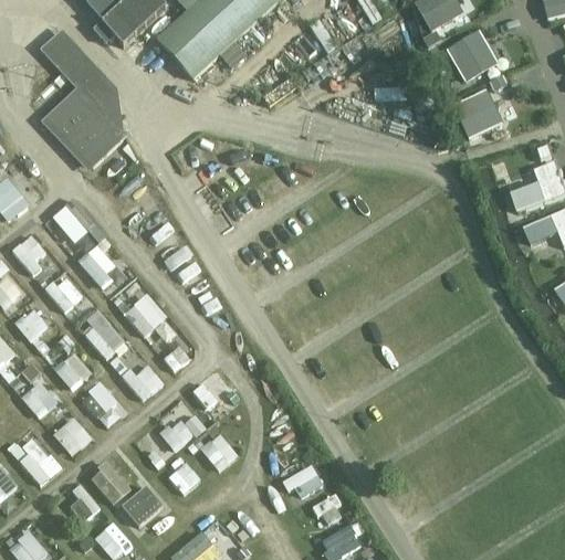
[(85,0),(103,20),(102,21),(123,46),(167,6),(161,0),(85,0)]
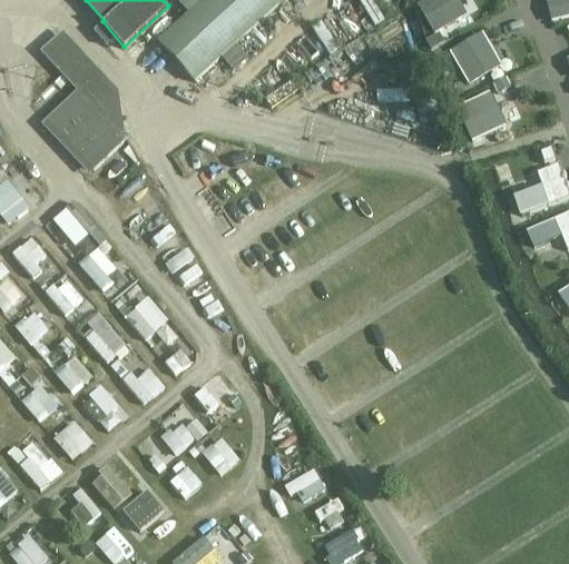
[(199,0),(157,39),(194,80),(281,0),(199,0)]
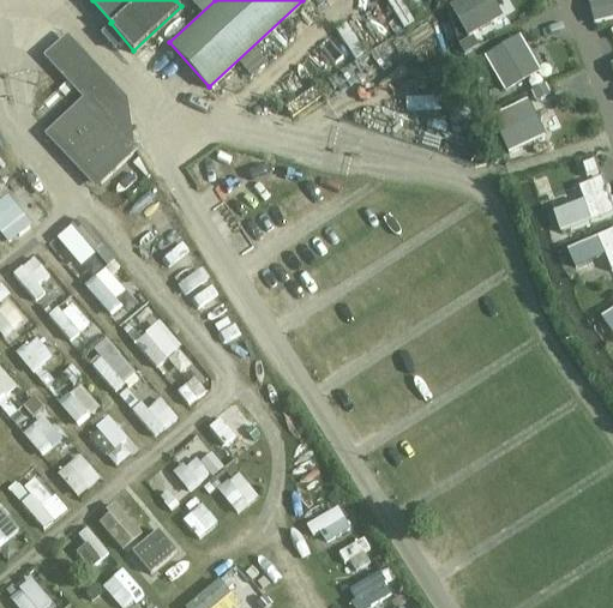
[(388,0),(394,10),(409,0),(388,0)]
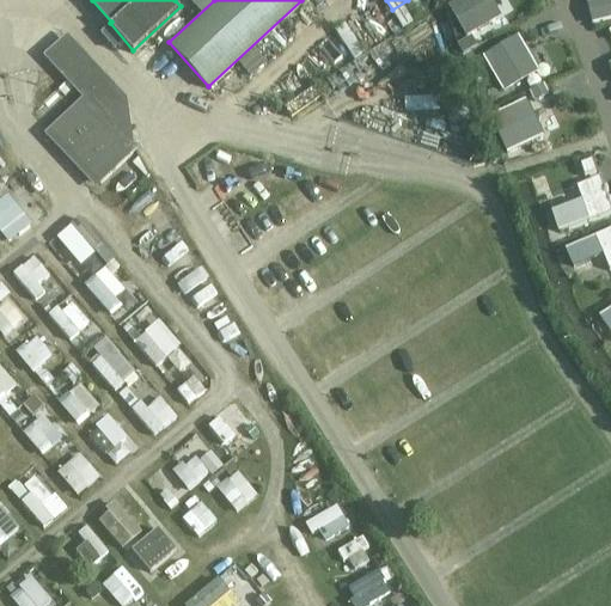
[(465,32),(498,13),(489,0),(451,0),(447,2),(465,32)]
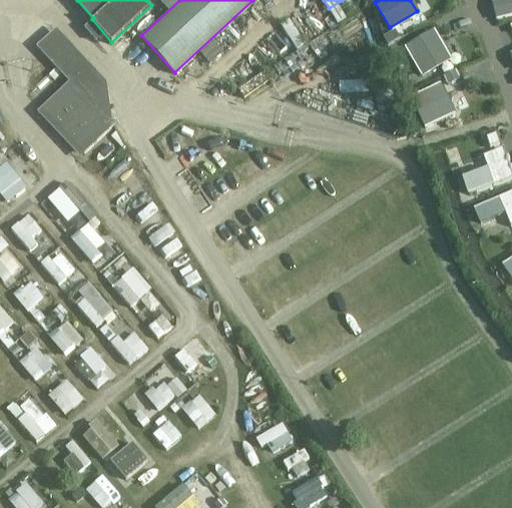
[(493,0),(490,1),(495,19),(511,14),(511,0),(493,0)]
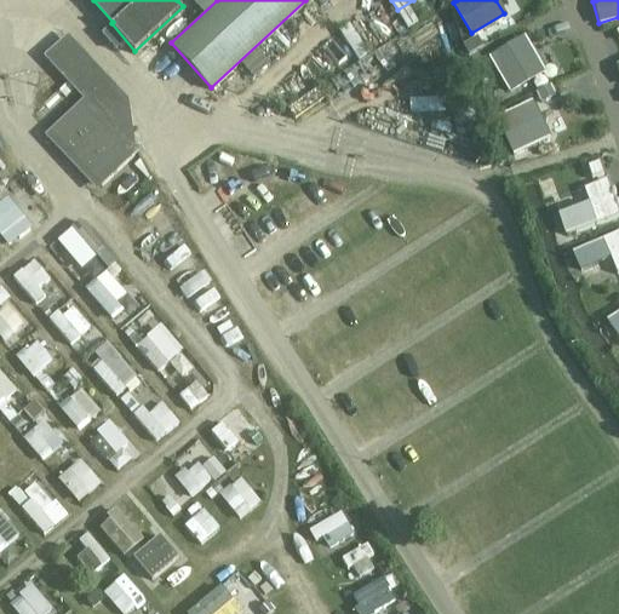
[(396,55),(431,39),(425,26),(390,42),(396,55)]
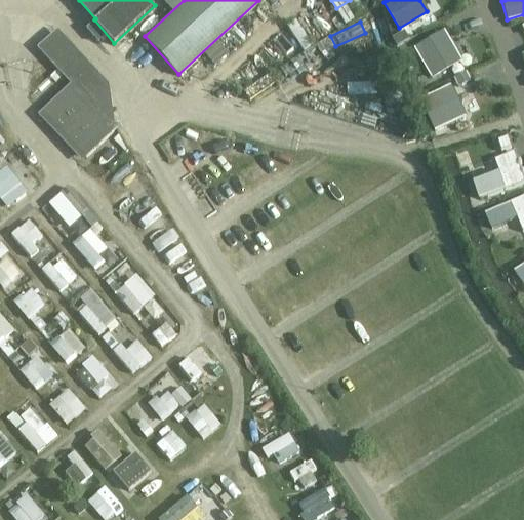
[(442,27),(414,43),(432,73),(459,56),(442,27)]
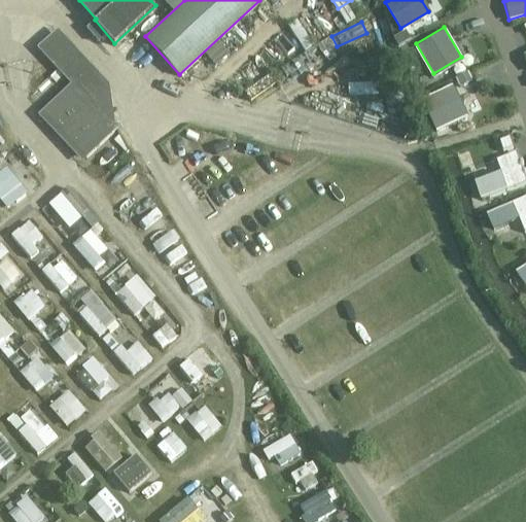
[(405,28),(392,35),(397,43),(410,36),(405,28)]
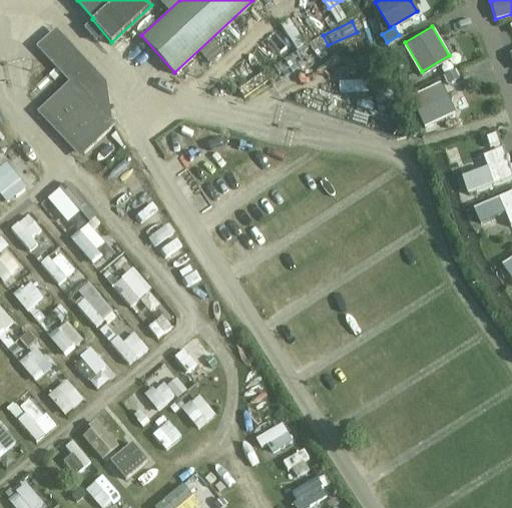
[(84,90),(96,79),(51,29),(36,43),(68,79),(40,105),(82,151),(113,122),(84,90)]
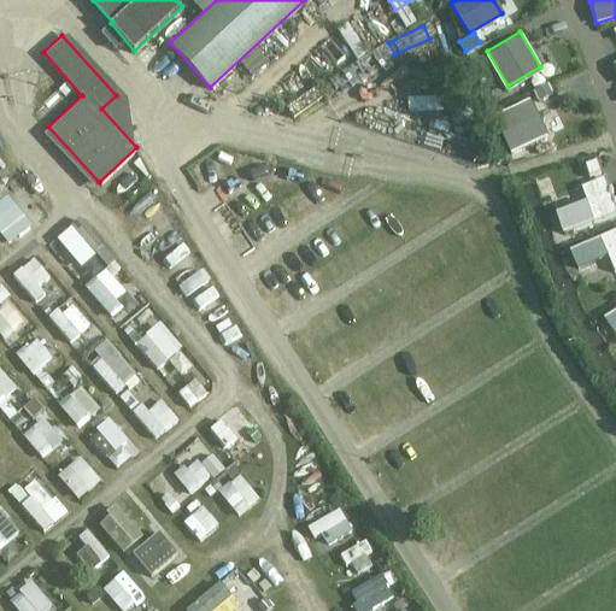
[(328,70),(352,54),(345,45),(321,60),(328,70)]
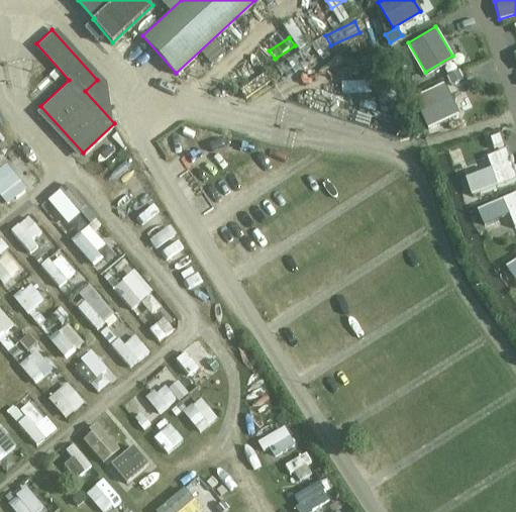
[(311,57),(327,46),(322,38),(306,48),(311,57)]
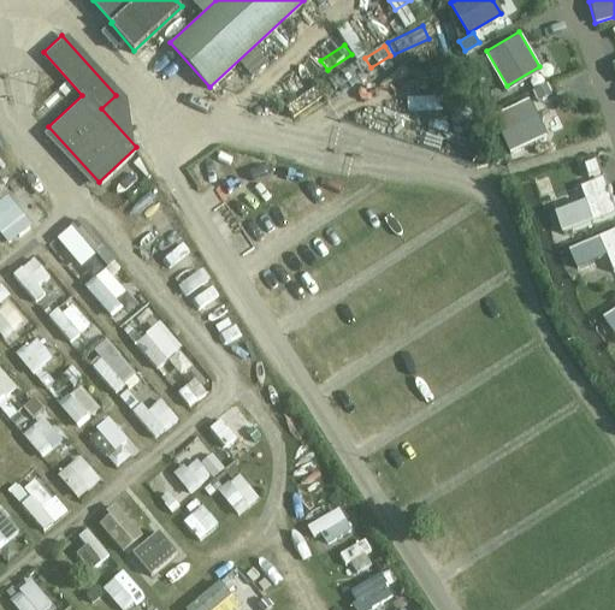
[(406,71),(441,60),(437,48),(402,59),(406,71)]
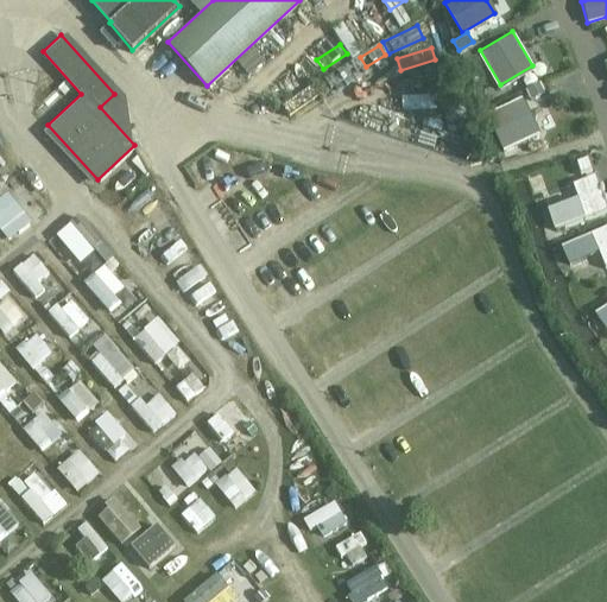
[(457,52),(466,67),(474,61),(467,48),(457,52)]
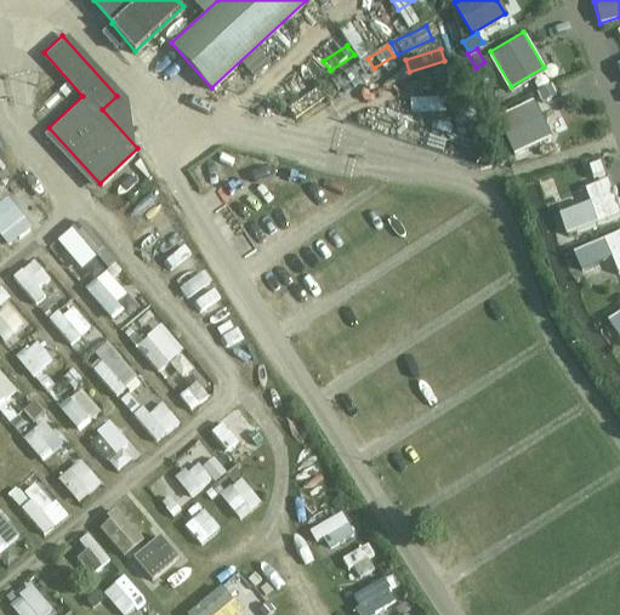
[(381,75),(373,85),(399,109),(419,89),(390,62),(380,74),(381,75)]
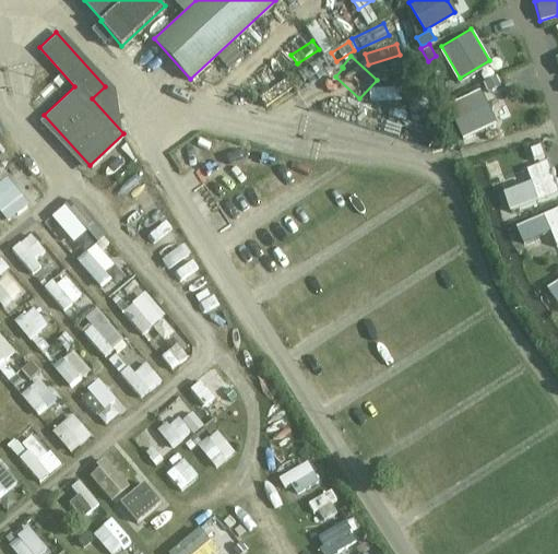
[(387,62),(375,67),(384,96),(396,92),(387,62)]
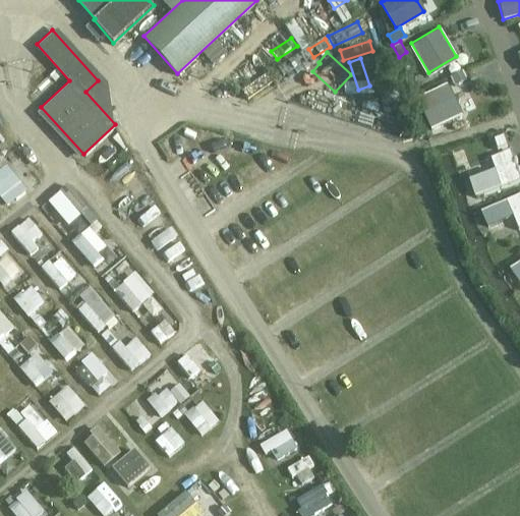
[(372,88),(383,84),(374,58),(364,61),(372,88)]
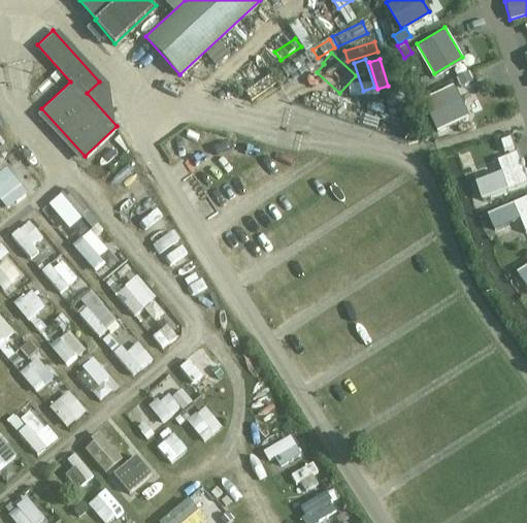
[(246,80),(267,73),(264,63),(242,70),(246,80)]
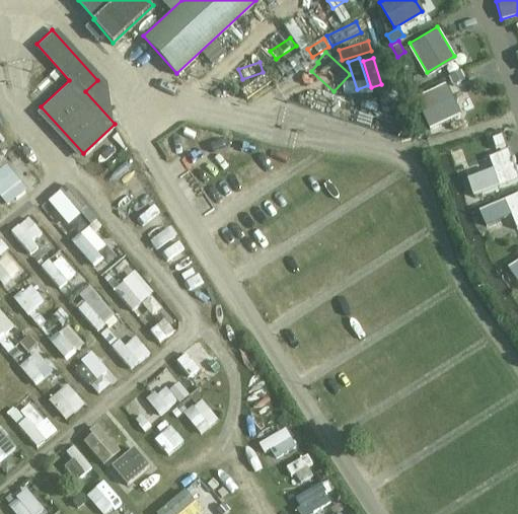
[(451,82),(463,75),(459,67),(446,73),(451,82)]
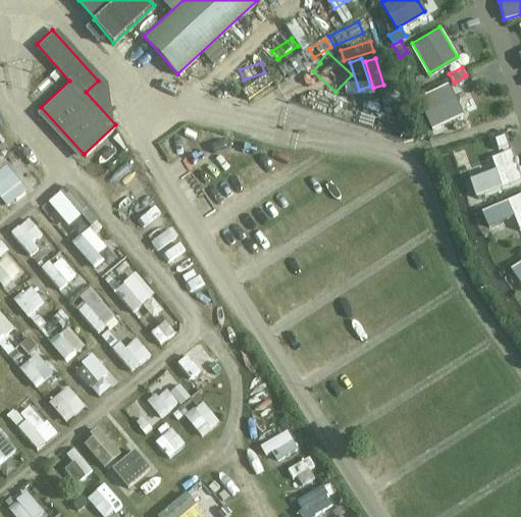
[(450,83),(418,98),(432,126),(464,111),(450,83)]
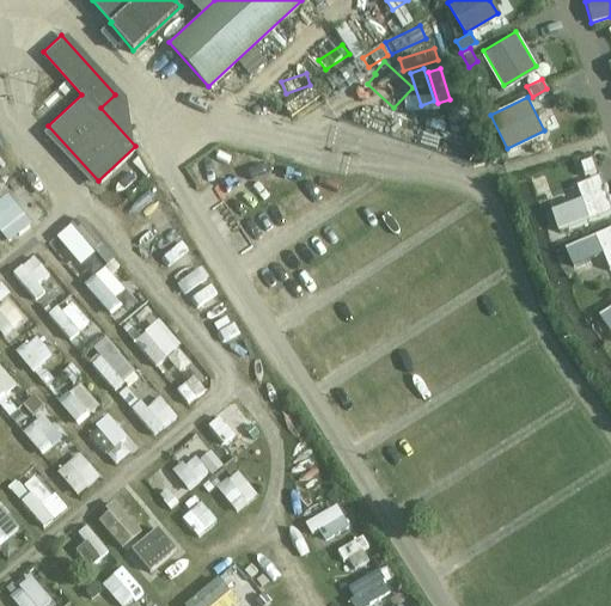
[(591,157),(579,160),(582,172),(594,169),(591,157)]
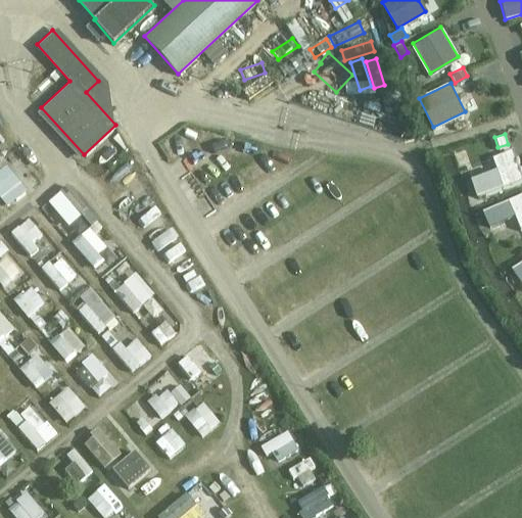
[(496,171),(471,180),(477,195),(521,179),(511,149),(491,156),(496,171)]
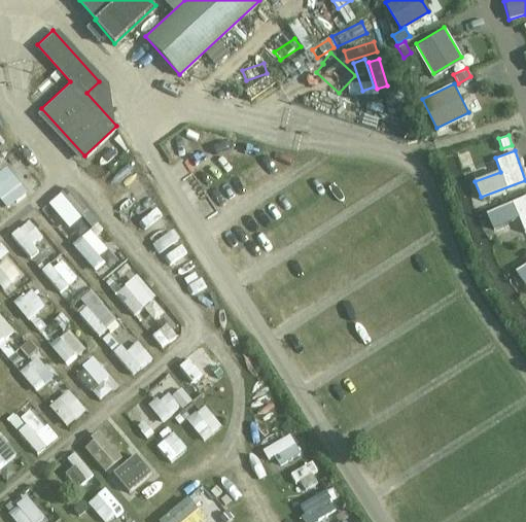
[(0,186),(3,189),(19,175),(6,161),(0,166),(0,186)]
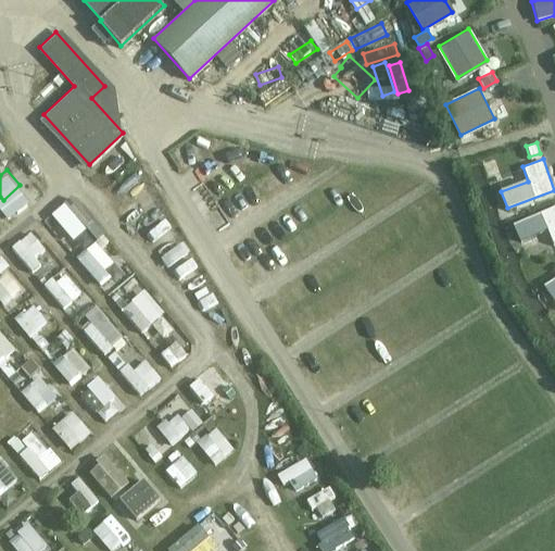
[(162,204),(135,223),(150,246),(177,227),(162,204)]
